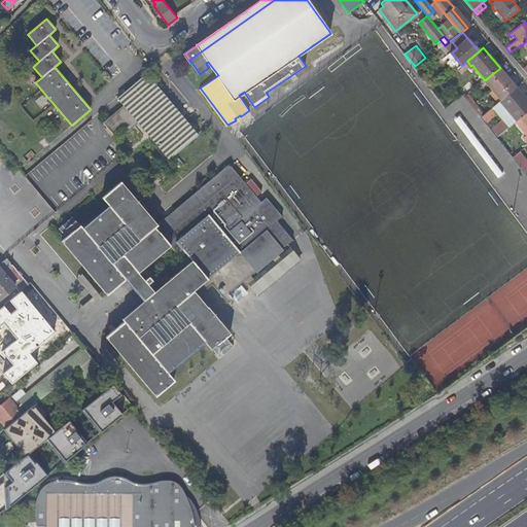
[(176,50),(173,53),(179,61),(182,59),(176,50)]
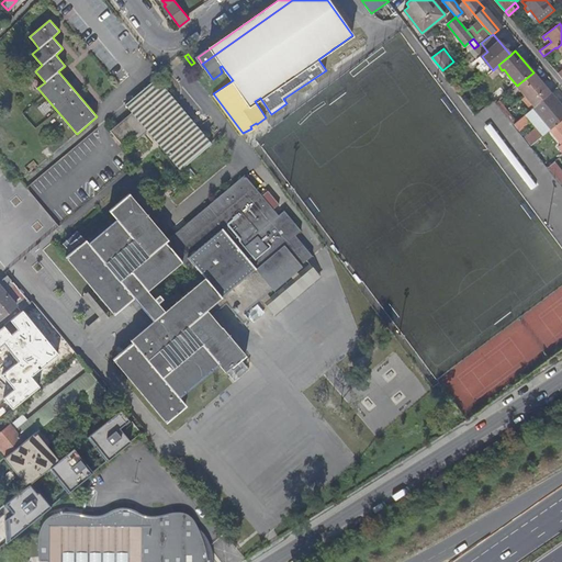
[(517,86),(535,107),(551,92),(534,72),(519,83),(517,86)]
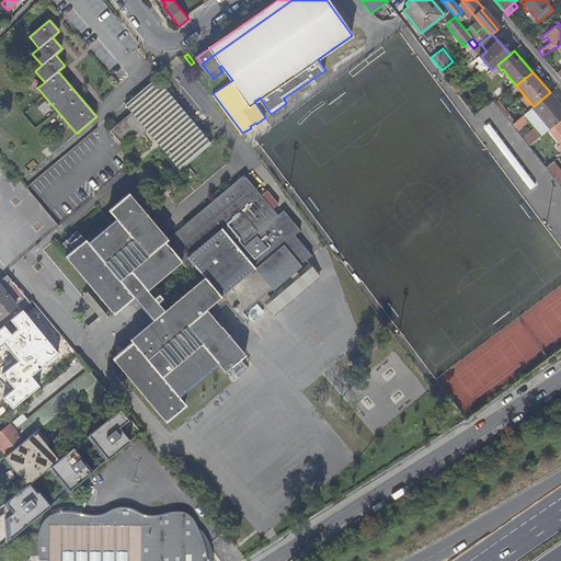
[(148,130),(181,170),(212,142),(157,79),(126,105),(134,114),(112,132),(126,149),(148,130)]
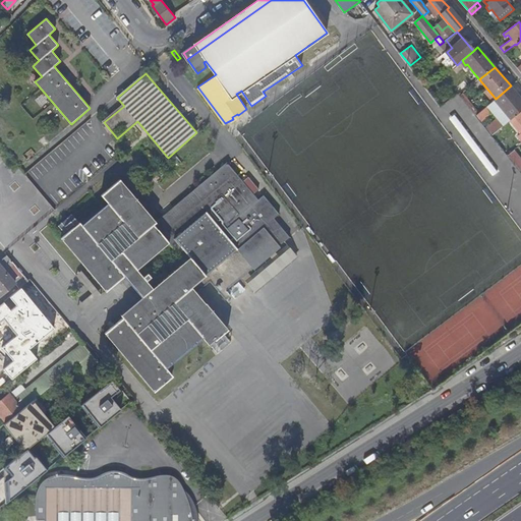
[(499,117),(486,127),(493,135),(512,118),(515,116),(520,110),(520,98),(511,85),(496,99),(480,112),(476,115),(481,121),(494,111),(499,117)]
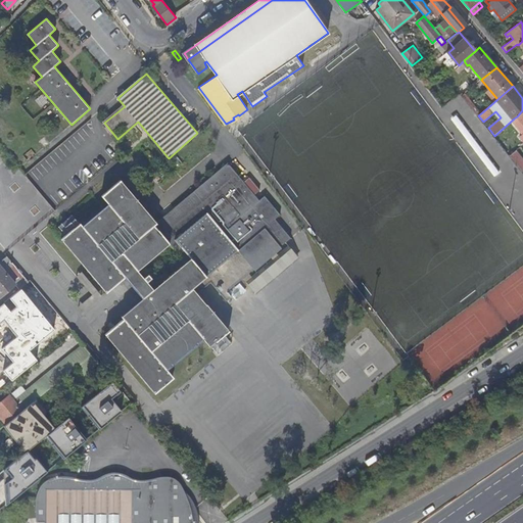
[(463,96),(478,115),(482,112),(466,93),(463,96)]
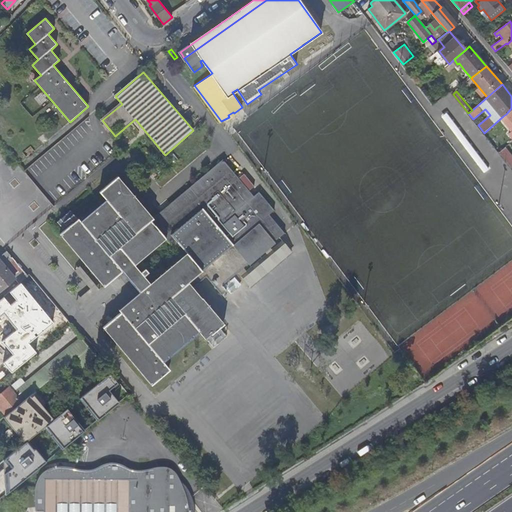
[(511,108),(506,114),(503,116),(508,122),(511,127),(511,108)]
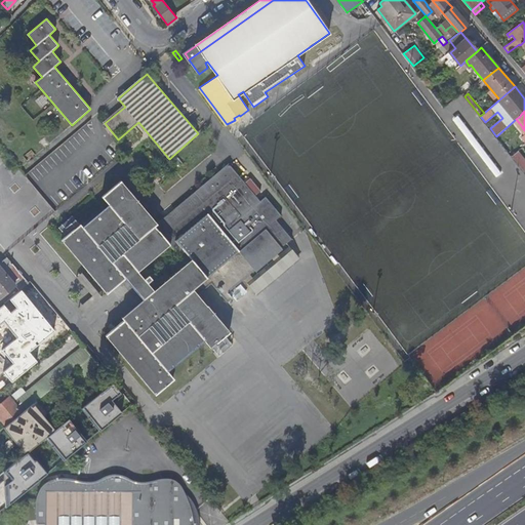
[(524,153),(521,149),(512,156),(524,172),(524,153)]
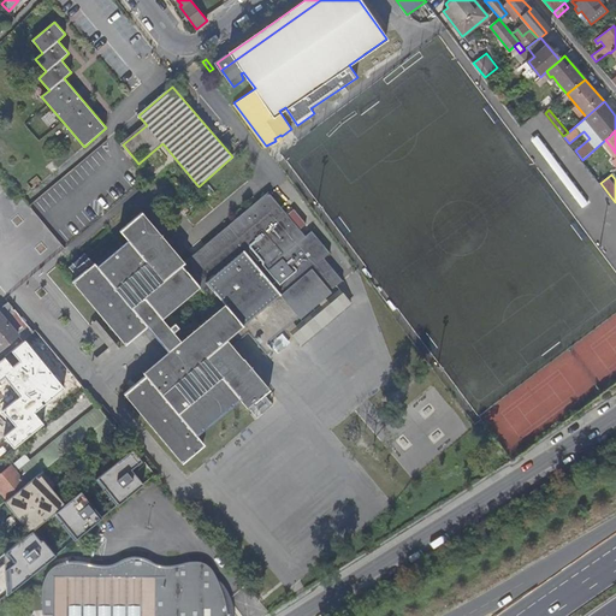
[(146,326),(167,351),(142,373),(144,375),(122,394),(181,463),(202,445),(195,436),(238,398),(247,408),(267,390),(231,347),(248,333),(266,354),(272,349),(267,343),(285,327),(292,321),(317,301),(324,296),(343,279),(325,258),(331,253),(312,230),(306,236),(268,191),(185,262),(143,212),(120,231),(129,240),(98,266),(94,262),(71,283),(124,344),(146,326)]
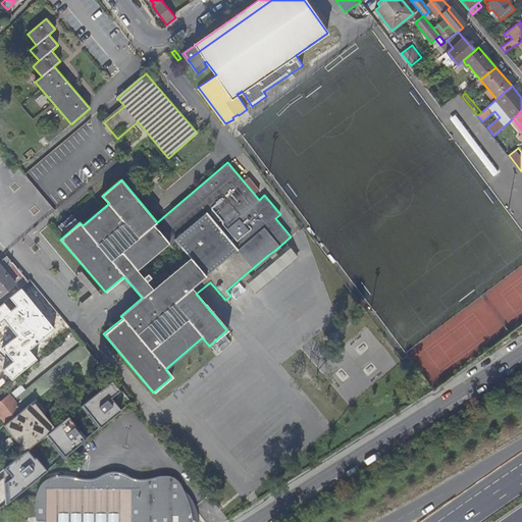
[(248,272),(242,277),(255,293),(298,257),(288,245),(276,253),(274,251),(268,255),(270,258),(250,275),(248,272)]
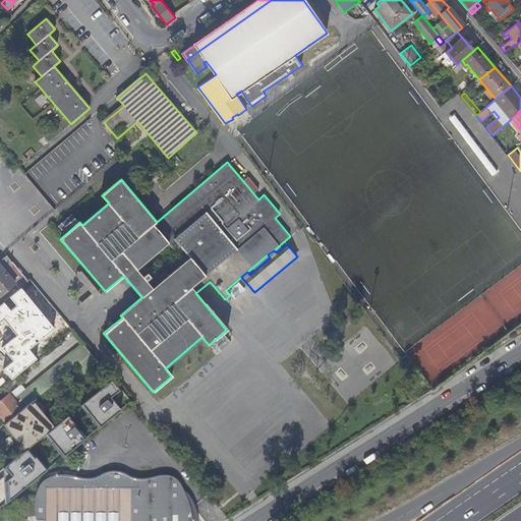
[(0,295),(13,284),(18,289),(27,281),(6,255),(0,259),(0,295)]
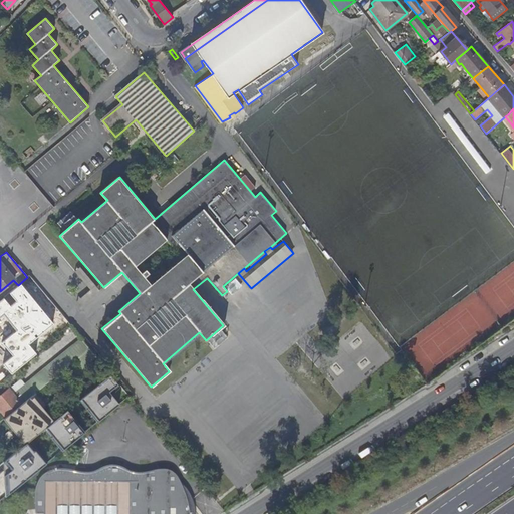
[(78,267),(73,271),(88,289),(75,300),(79,306),(98,290),(78,267)]
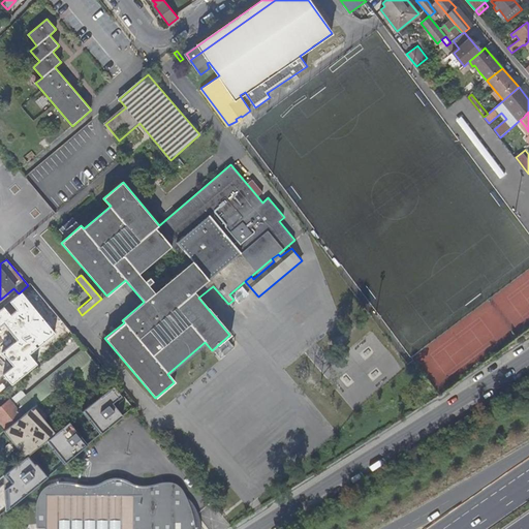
[(91,360),(82,349),(27,395),(22,390),(0,407),(0,422),(6,429),(23,415),(37,403),(76,371),(91,360)]
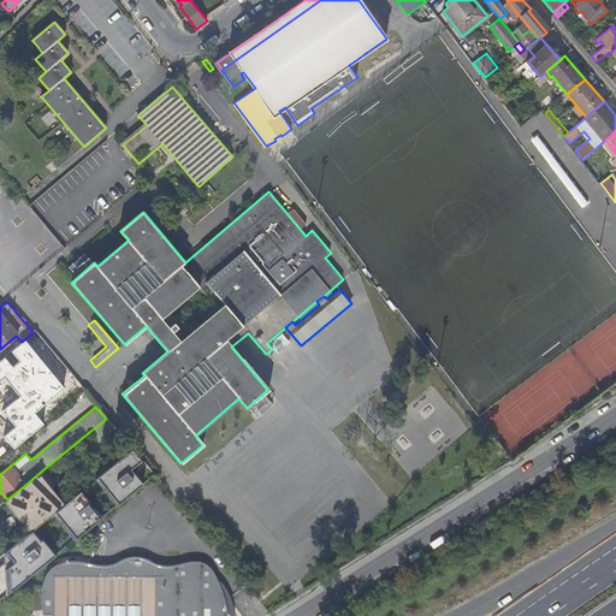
[(98,442),(113,428),(106,419),(89,432),(98,442)]
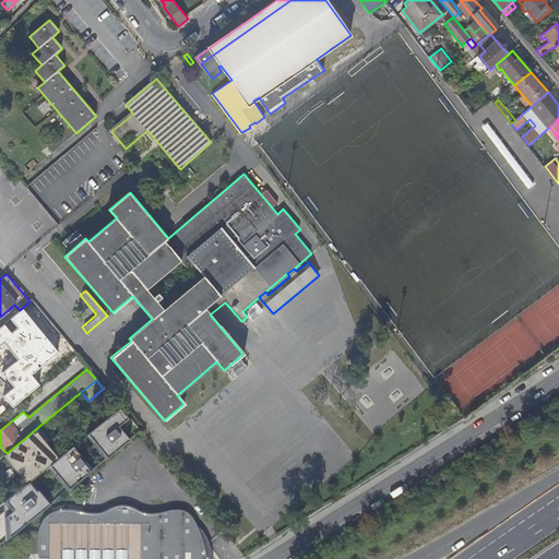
[(102,413),(105,417),(115,408),(111,405),(102,413)]
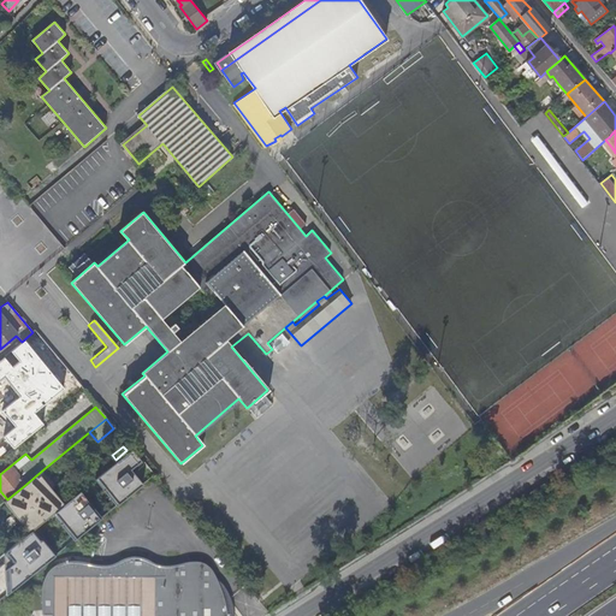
[(130,451),(94,480),(114,505),(141,484),(129,471),(138,462),(130,451)]
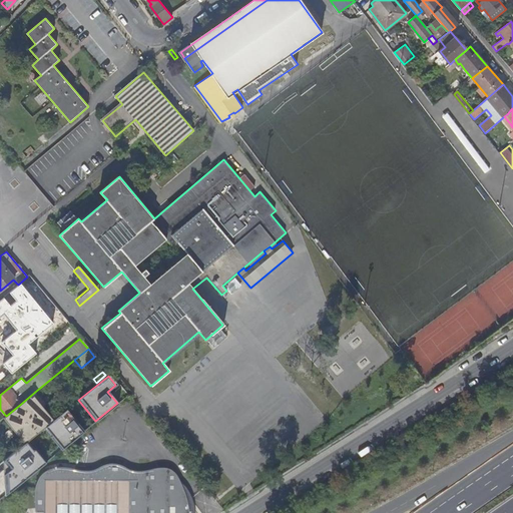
[(46,403),(36,391),(22,403),(6,416),(4,418),(26,445),(27,444),(47,427),(52,423),(40,408),(46,403)]
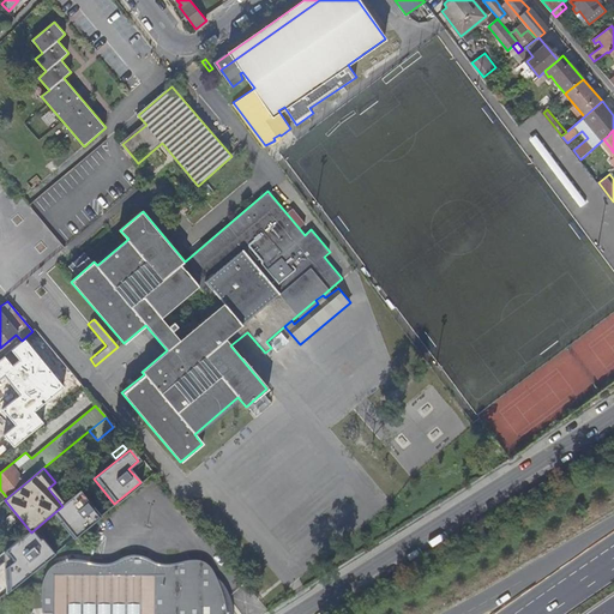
[(62,506),(56,511),(78,536),(101,517),(79,492),(62,506)]
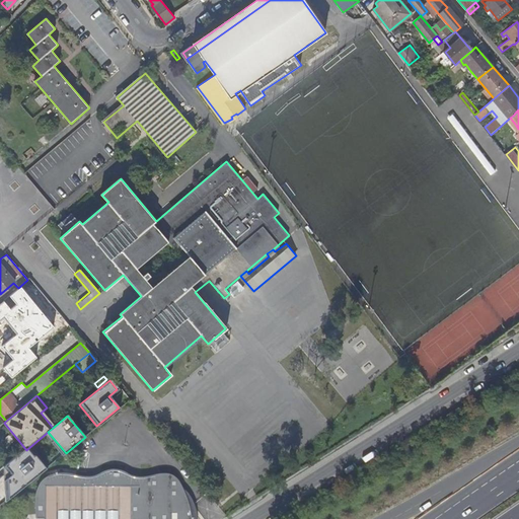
[(26,450),(6,466),(13,475),(7,479),(8,500),(45,469),(27,449),(26,450)]
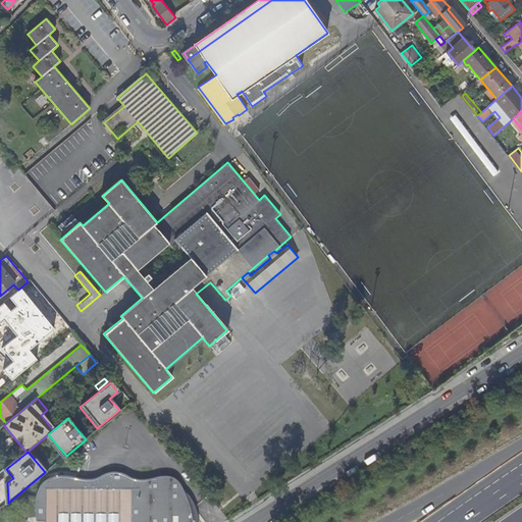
[(178,494),(178,485),(141,485),(141,489),(46,488),(45,521),(132,521),(132,517),(178,517),(178,508),(178,494)]
